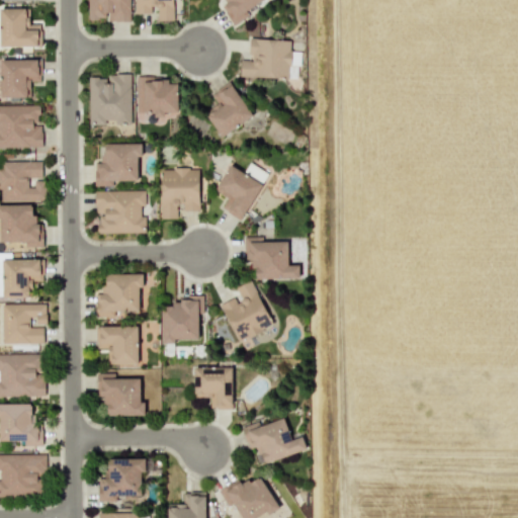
[(87,0),(87,18),(106,18),(106,21),(128,21),(128,0),(87,0)]
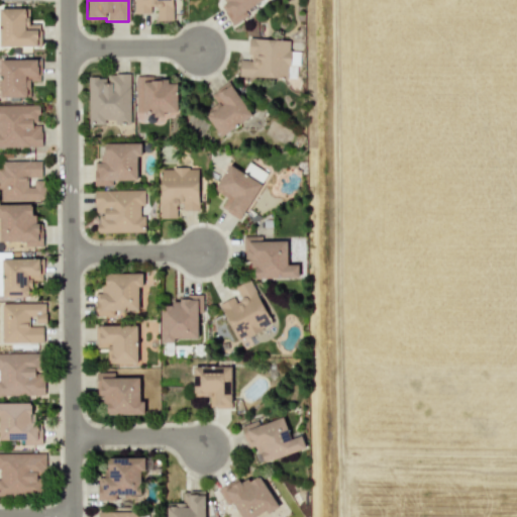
[(133,0),(133,13),(153,13),(153,20),(172,20),(172,0),(133,0)]
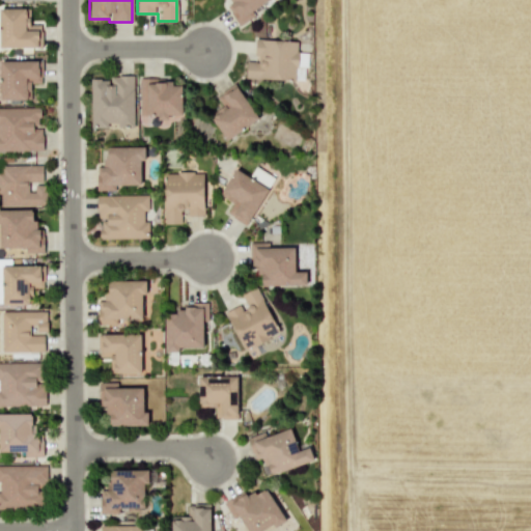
[(227,0),(242,24),(253,18),(250,10),(269,0),(227,0)]
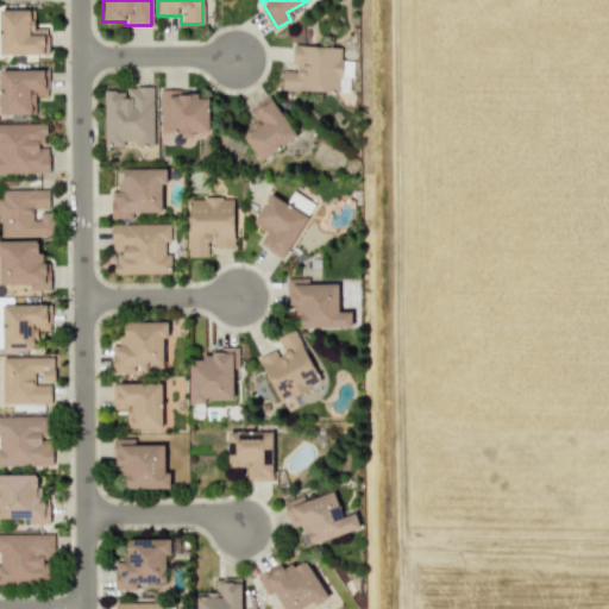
[(0,54),(48,55),(48,27),(33,27),(33,10),(0,10),(0,54)]
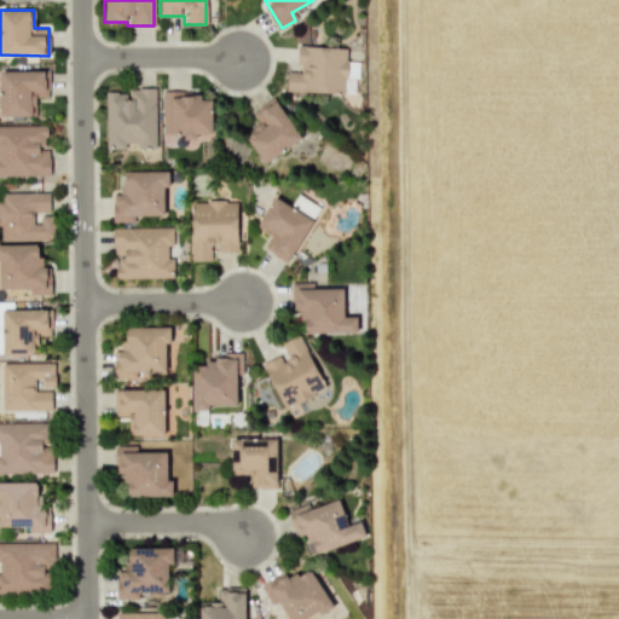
[(285,91),(345,93),(346,47),(296,46),(296,70),(287,70),(285,91)]
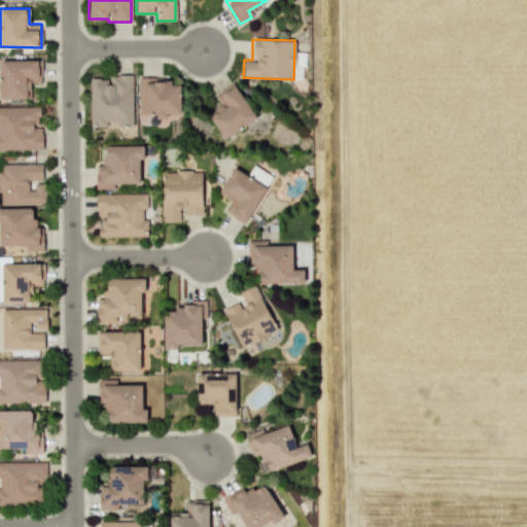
[(0,60),(0,99),(30,98),(29,82),(41,82),(40,60),(0,60)]
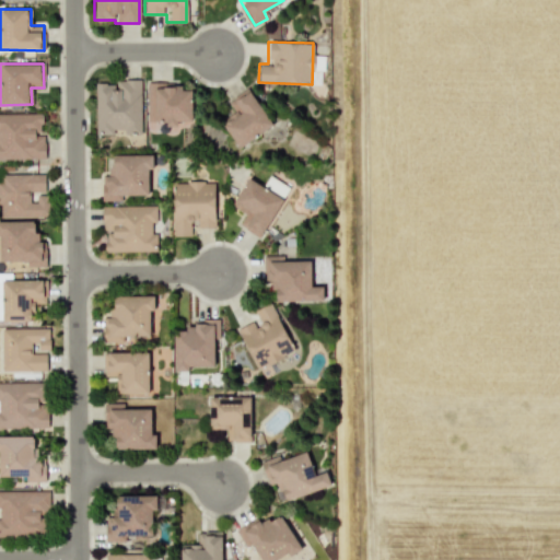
[(95,135),(114,133),(114,131),(141,131),(140,80),(115,80),(115,82),(94,83),(95,135)]
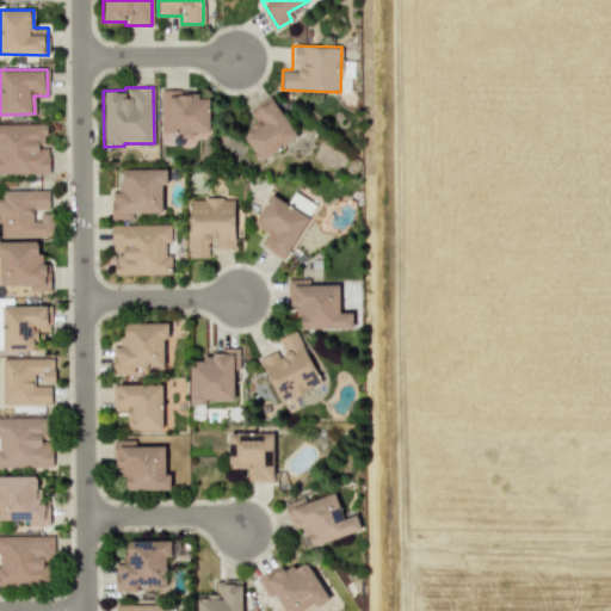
[(209,133),(209,98),(197,98),(197,90),(160,91),(160,133),(181,133),(181,137),(193,137),(193,133),(209,133)]
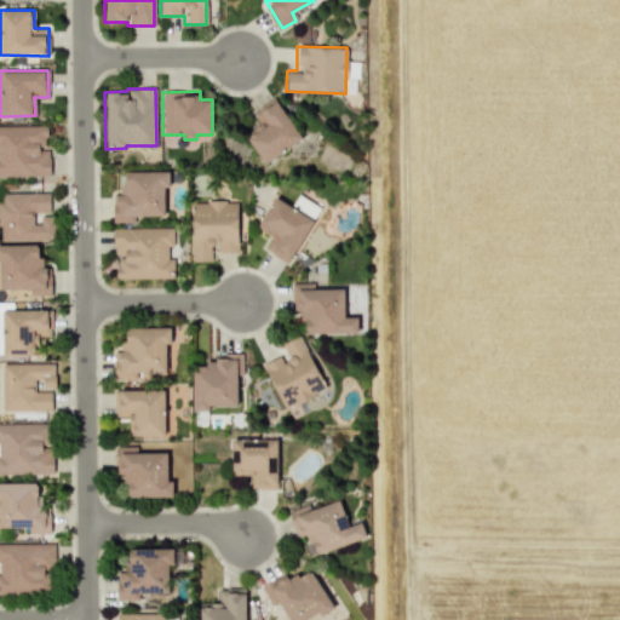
[(245,136),(264,164),(302,138),(276,101),(259,113),(265,122),(245,136)]
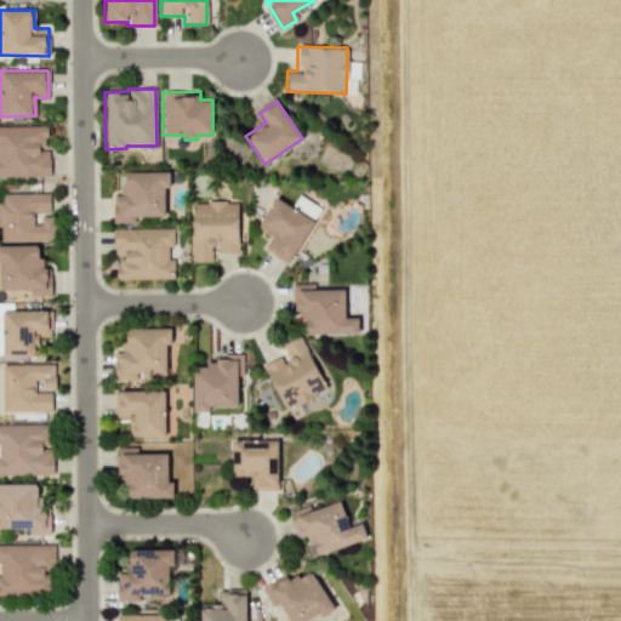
[(0,125),(0,176),(49,176),(49,148),(45,148),(45,125),(0,125)]
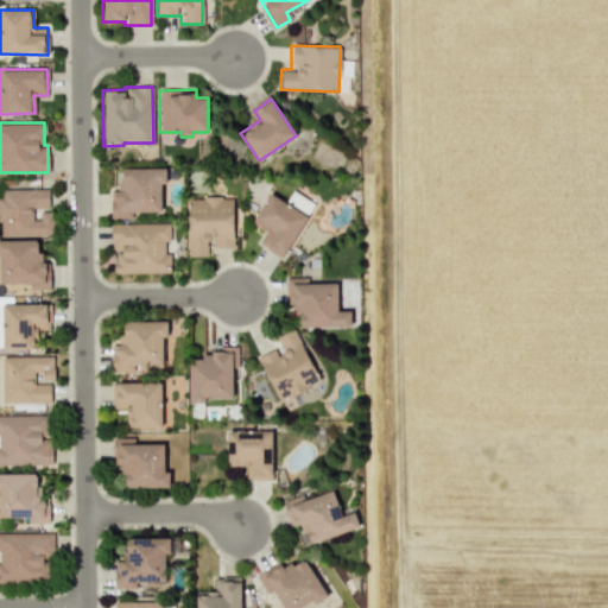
[(115,217),(131,217),(131,211),(160,211),(160,183),(165,183),(165,168),(115,168),(115,217)]
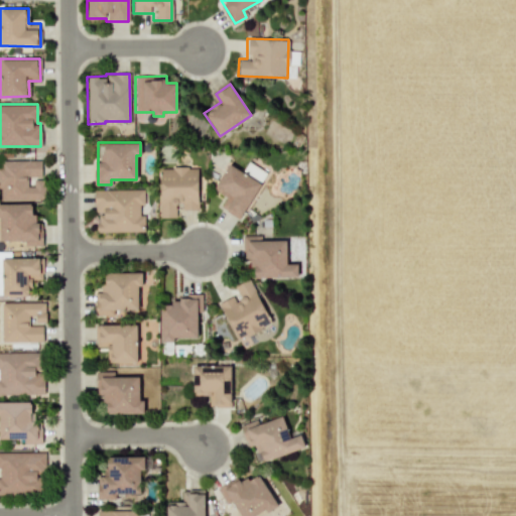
[(0,200),(42,200),(42,185),(27,185),(27,175),(40,175),(40,160),(0,160),(0,200)]
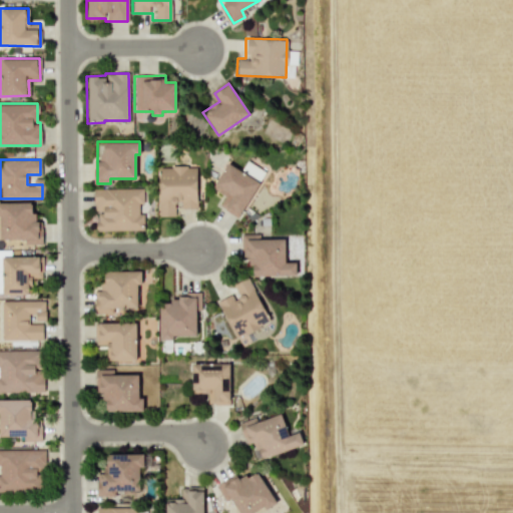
[(212,186),(226,194),(219,205),(238,217),(267,170),(247,159),(240,170),(226,162),(212,186)]
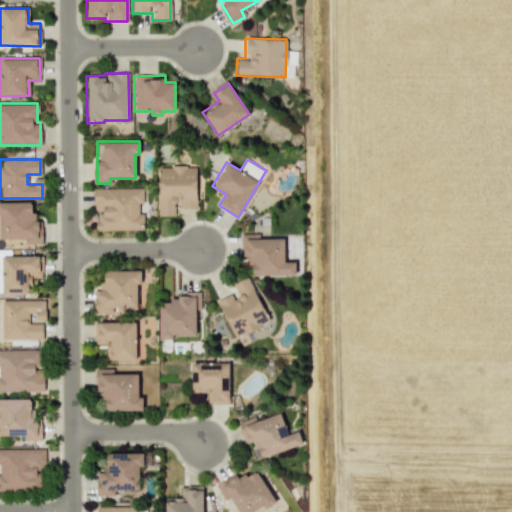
[(158,215),(174,215),(174,201),(180,201),(180,208),(196,208),(196,166),(158,166),(158,215)]
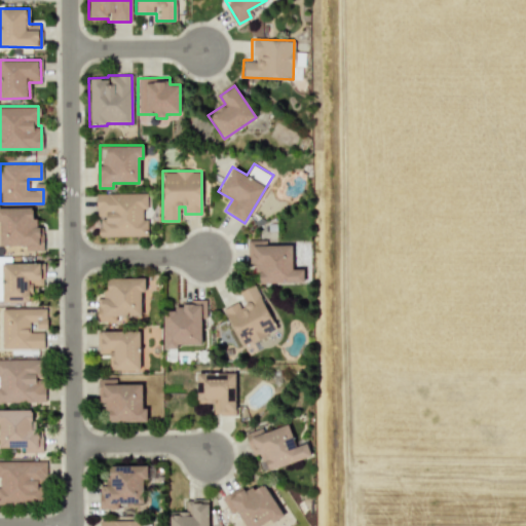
[(99,236),(147,235),(147,220),(142,220),(142,210),(147,210),(146,193),(96,194),(96,216),(99,216),(99,236)]
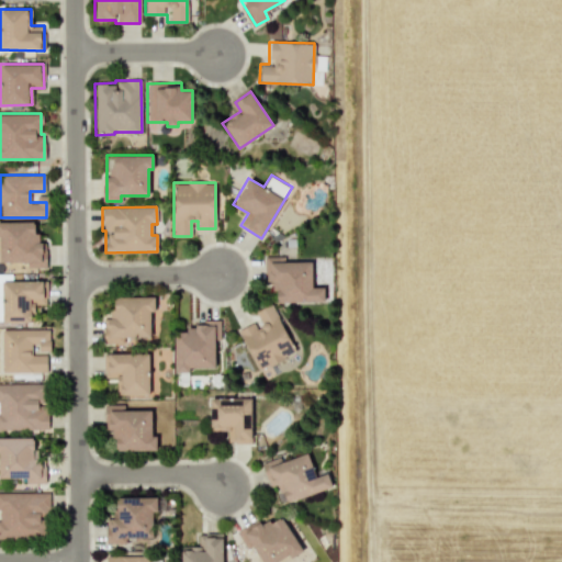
[(0,261),(26,261),(26,268),(45,267),(45,242),(36,242),(36,222),(0,222),(0,261)]
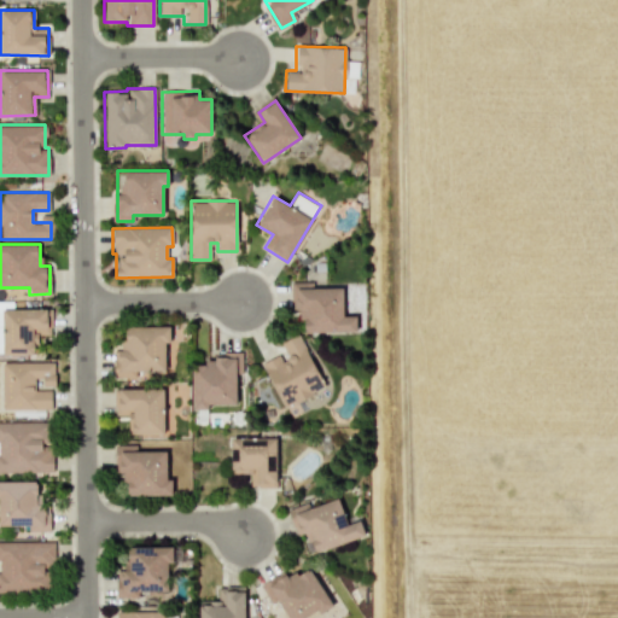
[(342,287),(312,287),(312,281),(293,283),(293,319),(304,319),(304,332),(356,332),(355,315),(342,315),(342,287)]
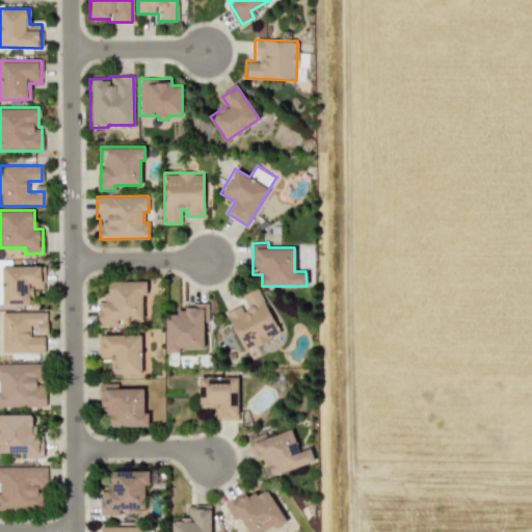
[(2,306),(31,304),(30,288),(44,288),(43,265),(1,266),(2,306)]
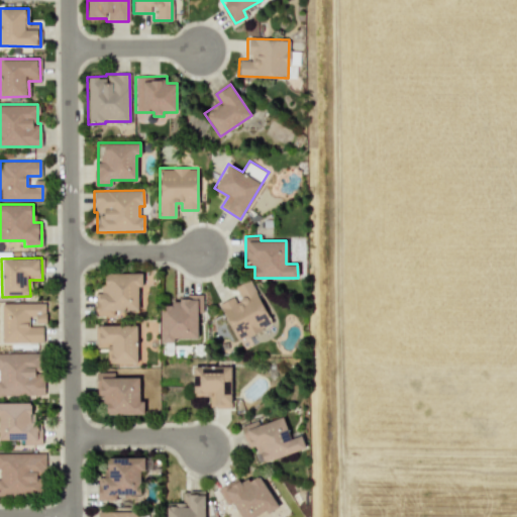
[(104,274),(105,285),(96,285),(97,312),(137,311),(137,285),(141,285),(141,273),(104,274)]
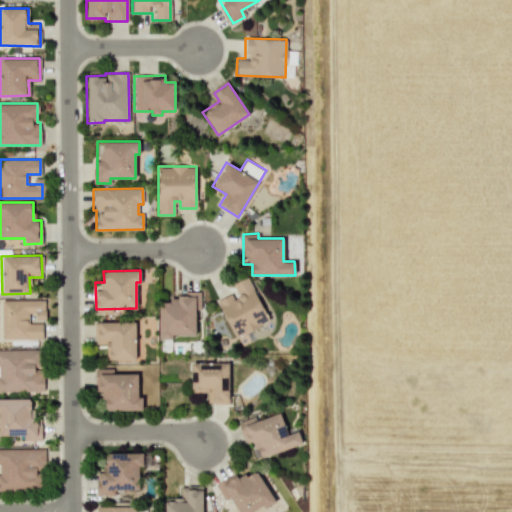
[(217,300),(234,337),(269,321),(247,277),(230,285),(233,292),(217,300)]
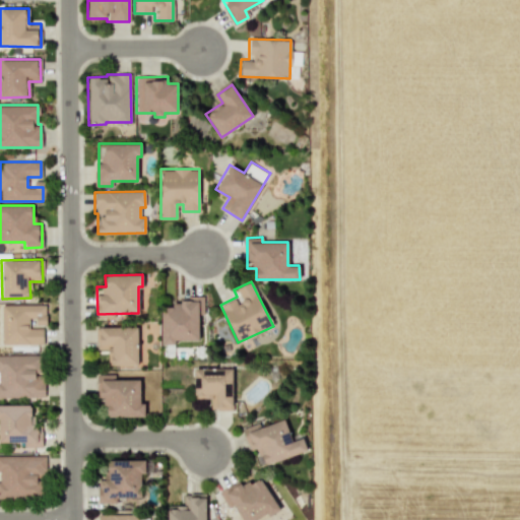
[(202,297),(180,297),(180,305),(160,305),(161,344),(175,344),(174,340),(198,339),(198,315),(203,315),(202,297)]
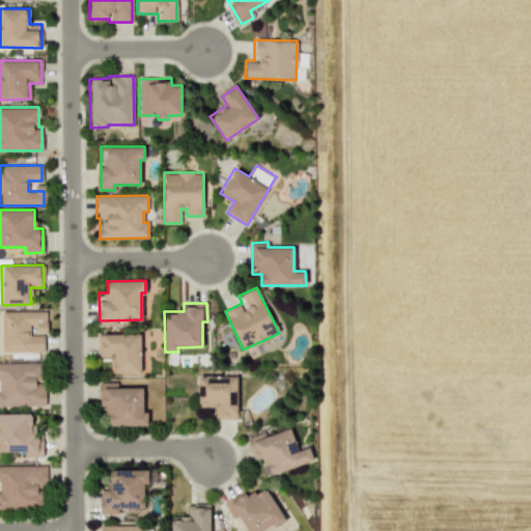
[(46,310),(1,311),(2,352),(44,351),(43,335),(28,335),(28,329),(47,329),(46,310)]
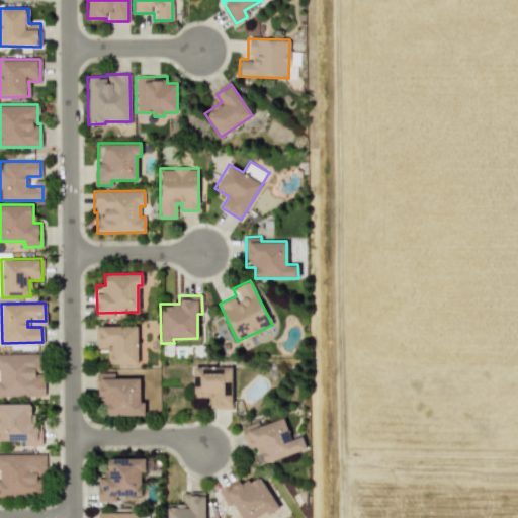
[(136,364),(137,326),(97,325),(97,348),(107,348),(106,364),(136,364)]
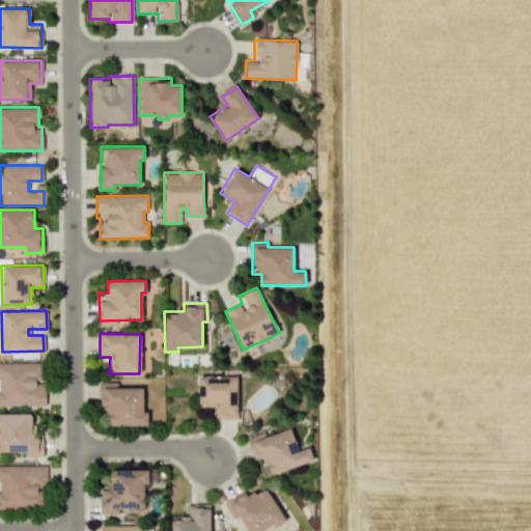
[(0,406),(45,406),(45,383),(42,383),(40,362),(0,362),(0,406)]
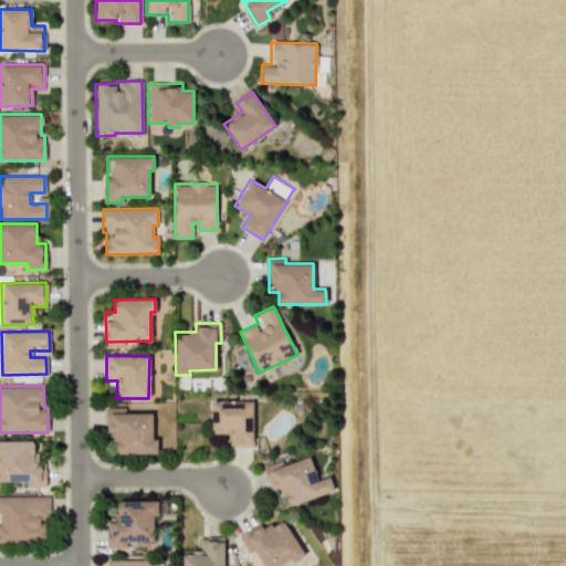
[(251,401),(211,401),(211,432),(229,431),(229,447),(252,446),(251,401)]
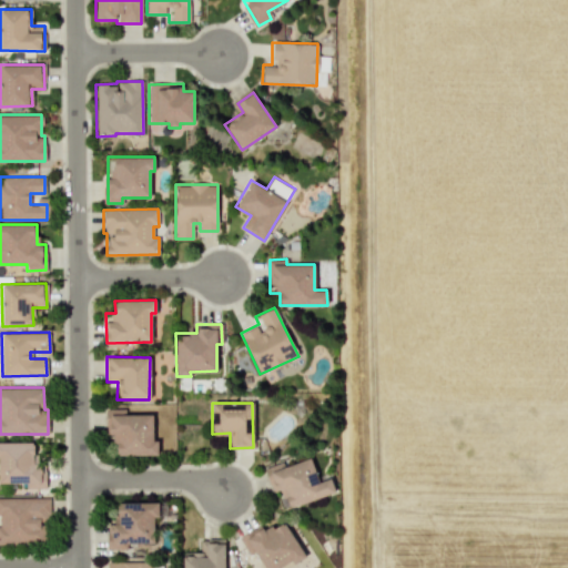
[(152,415),(124,415),(124,409),(105,409),(105,434),(115,434),(114,455),(156,455),(158,440),(152,440),(152,415)]
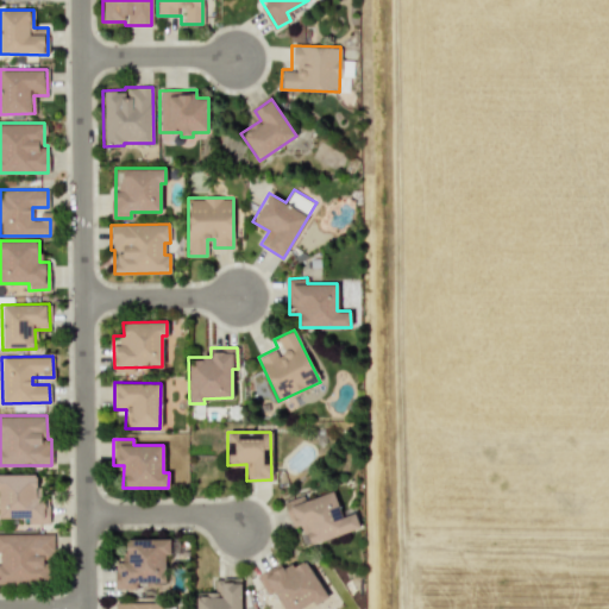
[(48,523),(48,497),(36,497),(36,475),(0,475),(0,519),(27,519),(27,523),(48,523)]
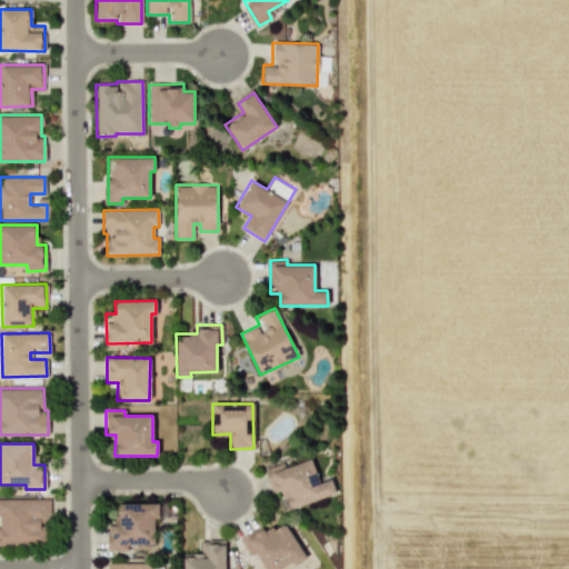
[(336,493),(331,479),(318,482),(311,459),(288,466),(287,461),(265,468),(271,492),(282,489),(288,508),(336,493)]
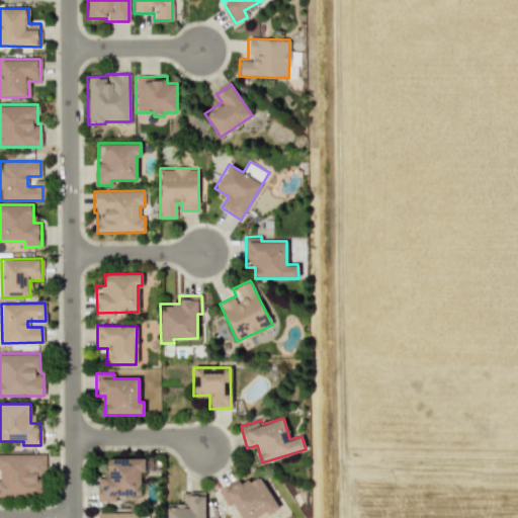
[(0,496),(38,496),(38,475),(45,475),(45,453),(0,453),(0,496)]
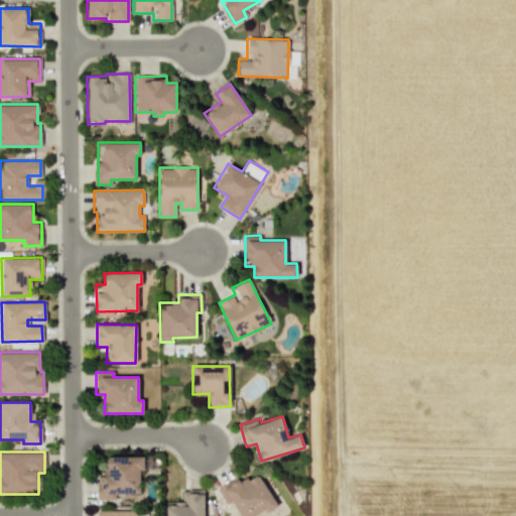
[(107,457),(107,476),(98,476),(98,499),(115,499),(115,494),(139,494),(139,470),(143,470),(143,457),(107,457)]
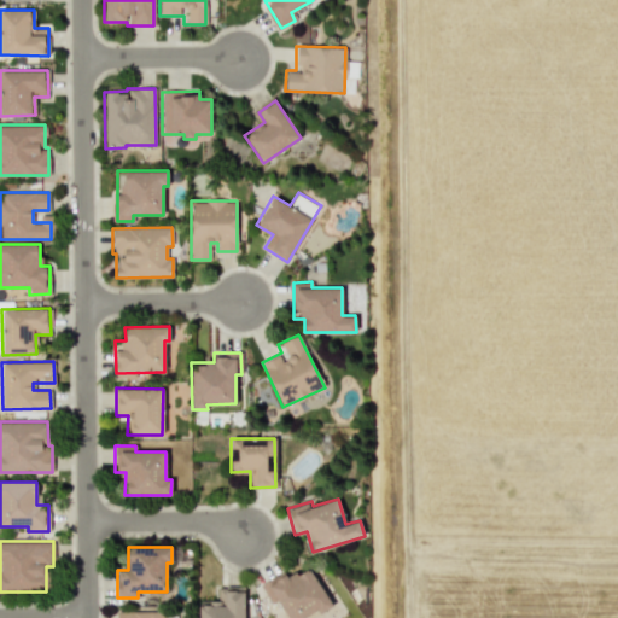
[(199,617),(243,617),(243,587),(217,587),(219,602),(199,602),(199,617)]
